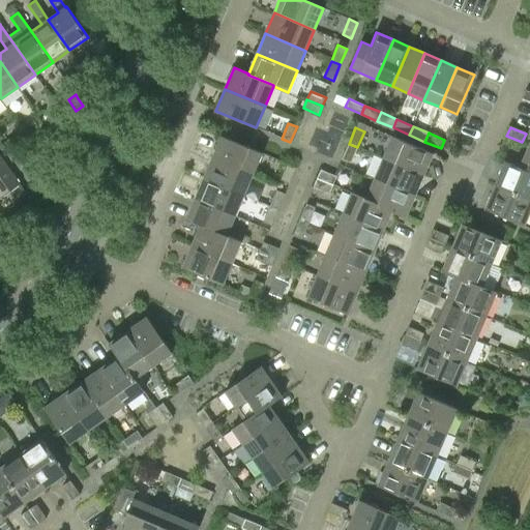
[(212,157),(253,175),(262,153),(222,136),(212,157)]
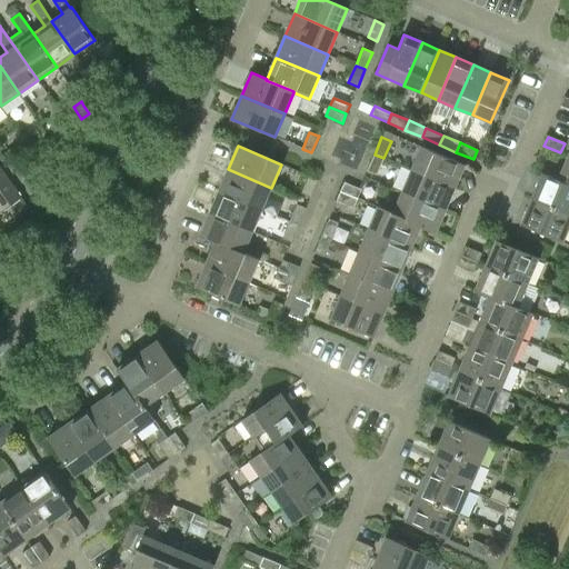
[(556,162),(560,152),(543,146),(539,155),(556,162)]
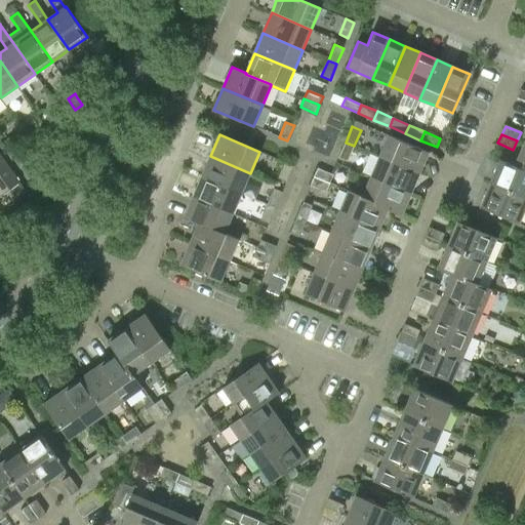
[(379,156),(419,173),(429,152),(389,135),(379,156)]
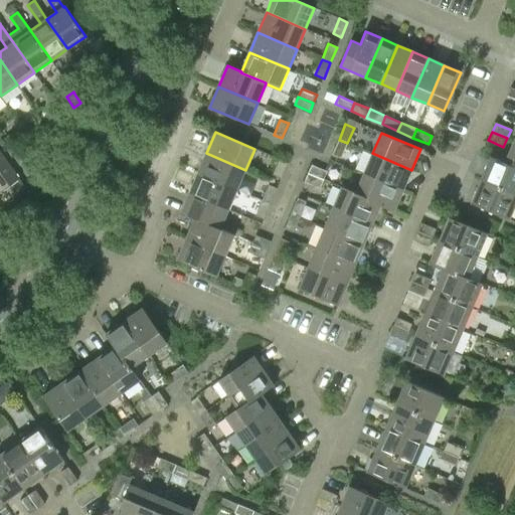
[(8,136),(4,139),(8,145),(14,141),(11,136),(8,136)]
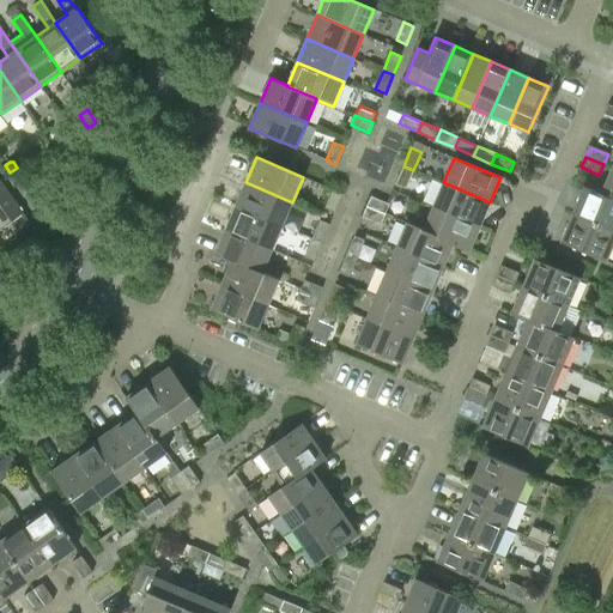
[(406,188),(413,170),(404,167),(395,184),(406,188)]
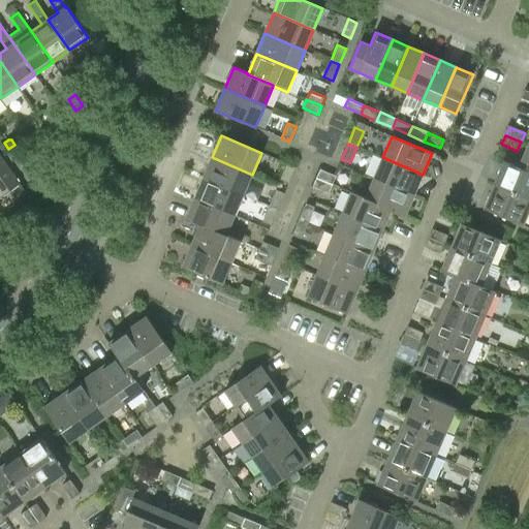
[(528,145),(519,167),(519,168),(528,173),(528,145)]
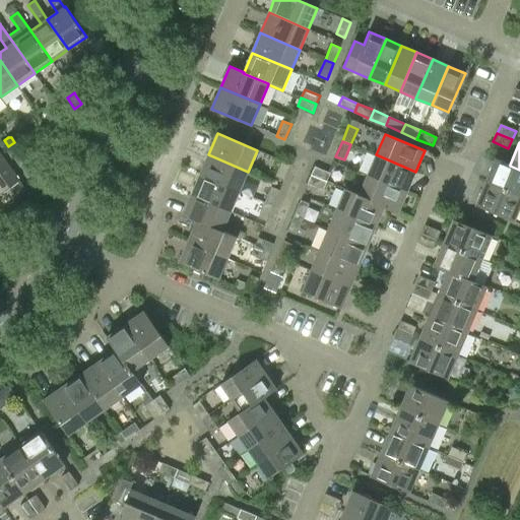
[(12,148),(7,151),(11,157),(16,154),(12,148)]
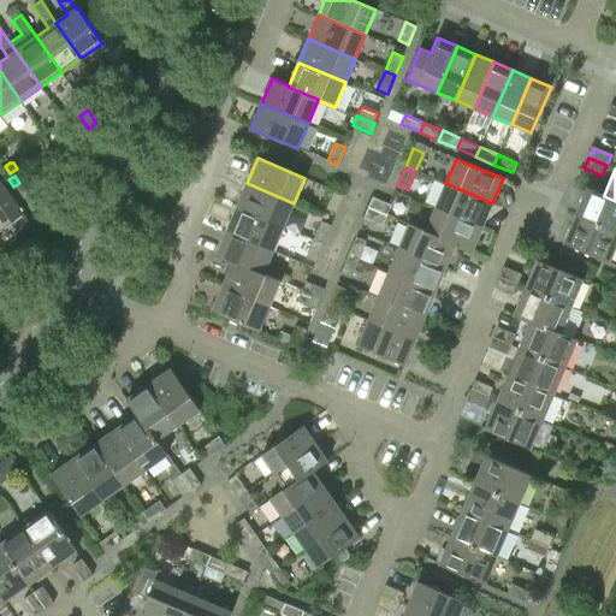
[(0,230),(22,215),(27,223),(29,221),(0,181),(0,230)]
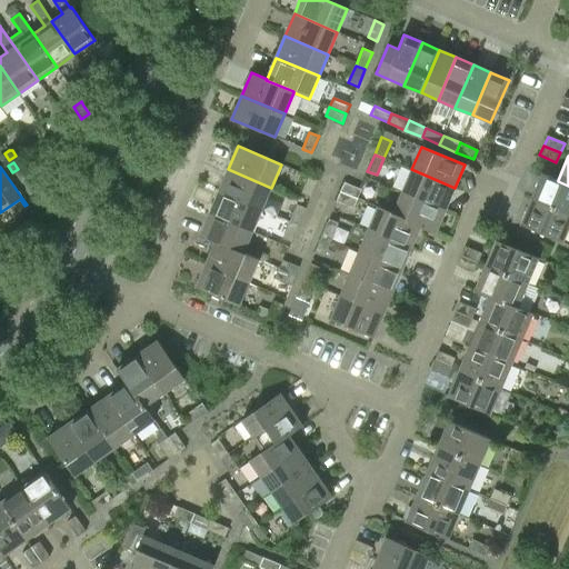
[(228,169),(219,191),(261,210),(271,188),(228,169)]
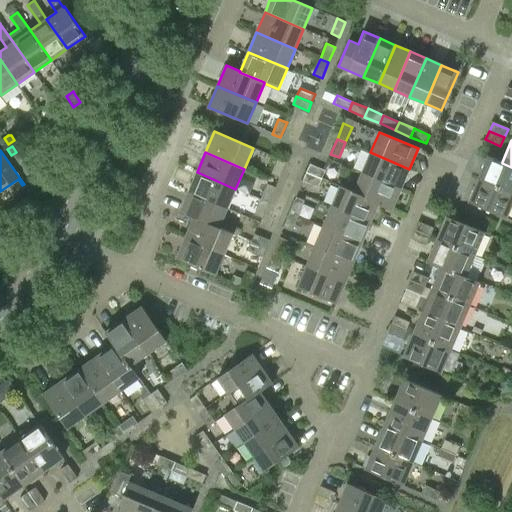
[(409,169),(370,152),(362,172),(401,189),(409,169)]
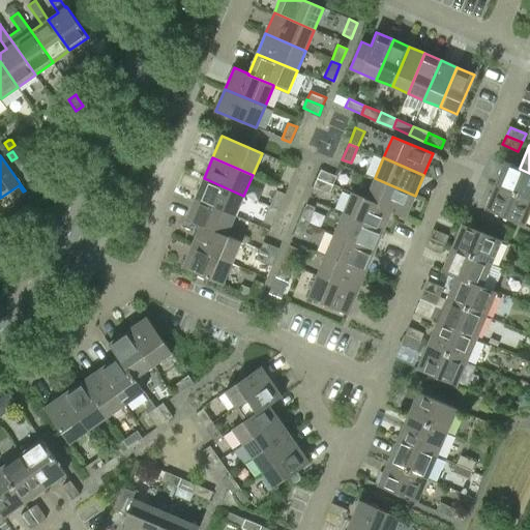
[(529,200),(529,173),(520,169),(520,168),(505,162),(495,185),(529,200)]
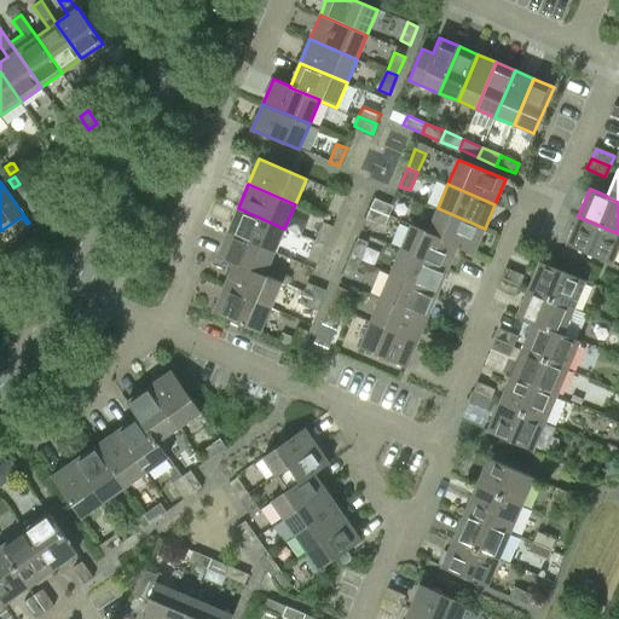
[(346,196),(336,191),(328,209),(339,214),(346,196)]
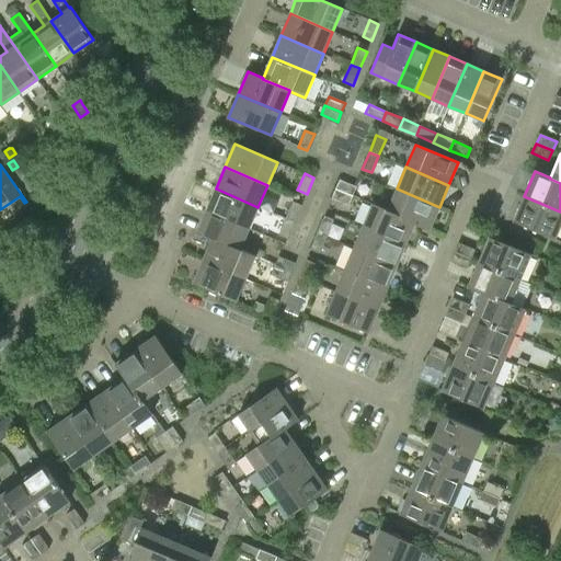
[(340,180),(335,189),(352,196),(356,186),(340,180)]
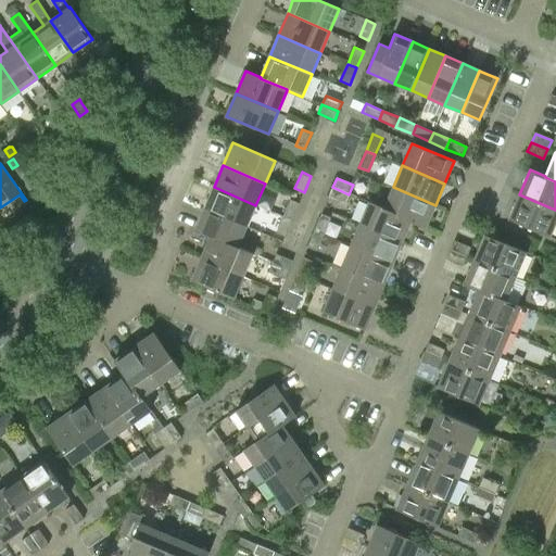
[(255,205),(214,187),(204,209),(247,226),(255,205)]
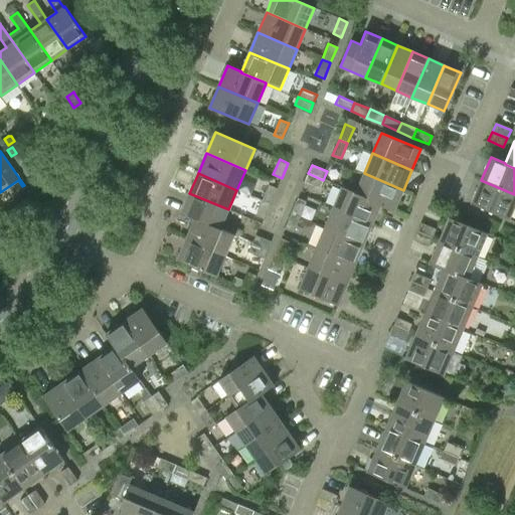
[(320,188),(323,180),(308,173),(305,182),(320,188)]
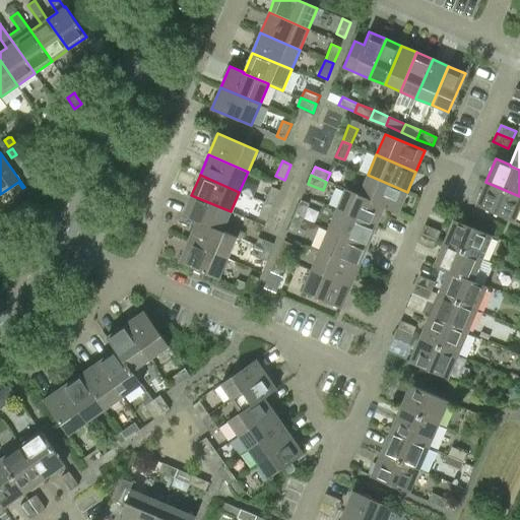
[(398,213),(407,192),(368,175),(360,194),(359,195),(384,206),(384,207),(398,213)]
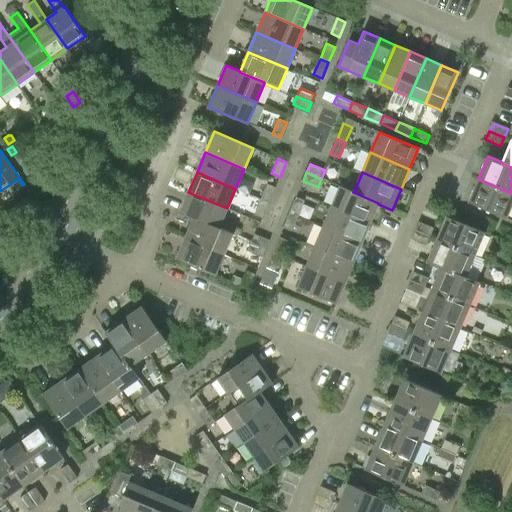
[(506,218),(511,203),(511,193),(478,179),(469,202),(506,218)]
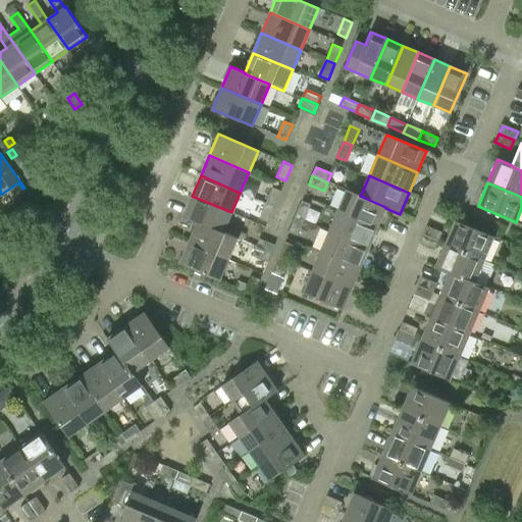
[(272,188),(265,203),(274,207),(280,191),(272,188)]
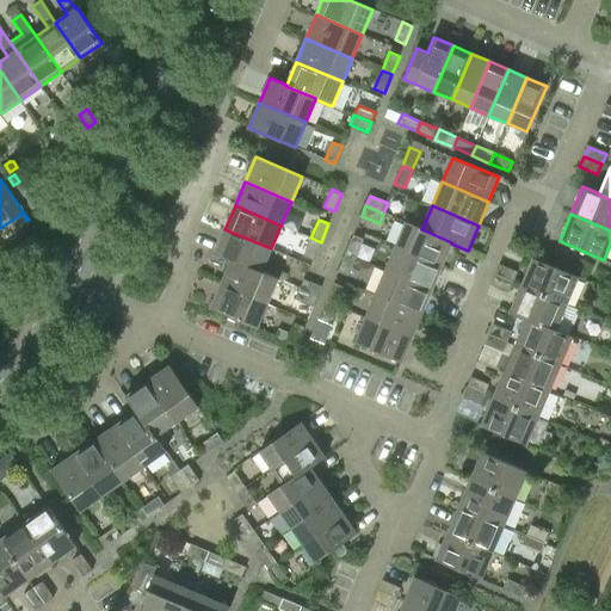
[(421,229),(423,228),(406,222),(395,246),(442,266),(451,244),(451,242),(421,229)]
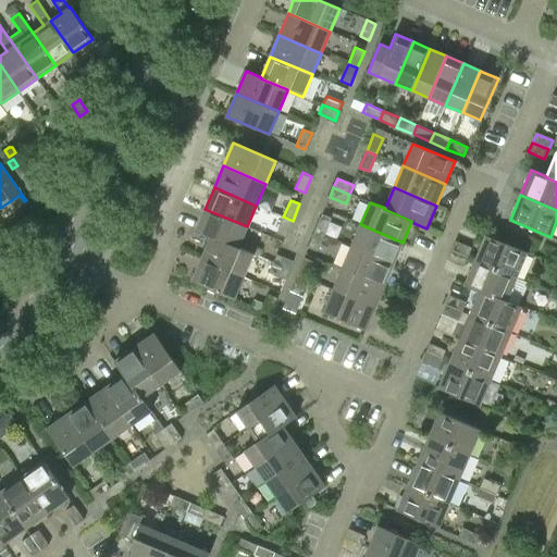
[(195,232),(210,238),(211,237),(238,248),(238,247),(247,226),(205,209),(195,232)]
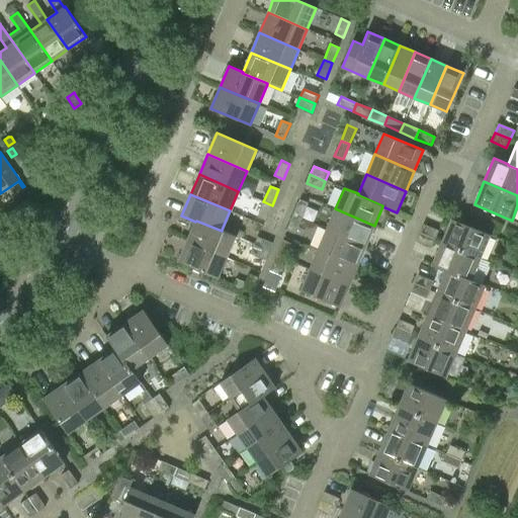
[(292,214),(301,219),(308,202),(299,199),(292,214)]
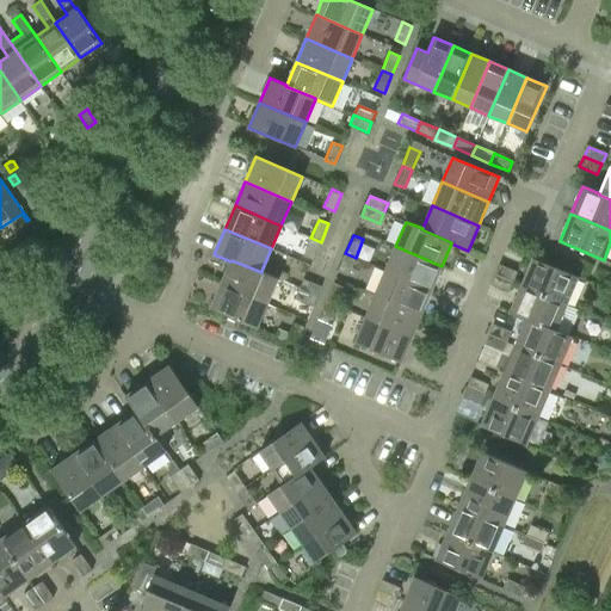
[(313,260),(321,242),(310,238),(303,255),(313,260)]
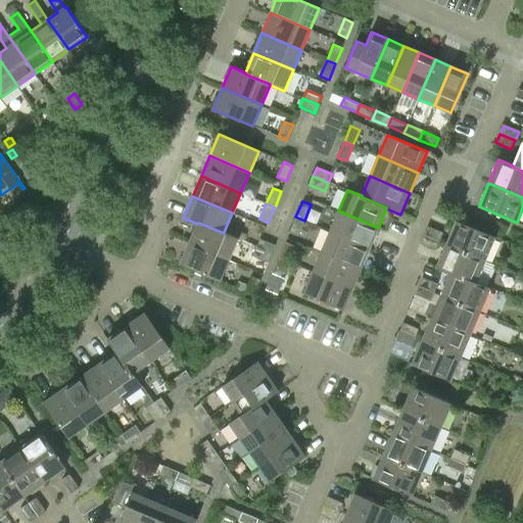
[(330,231),(369,248),(378,228),(338,210),(330,231)]
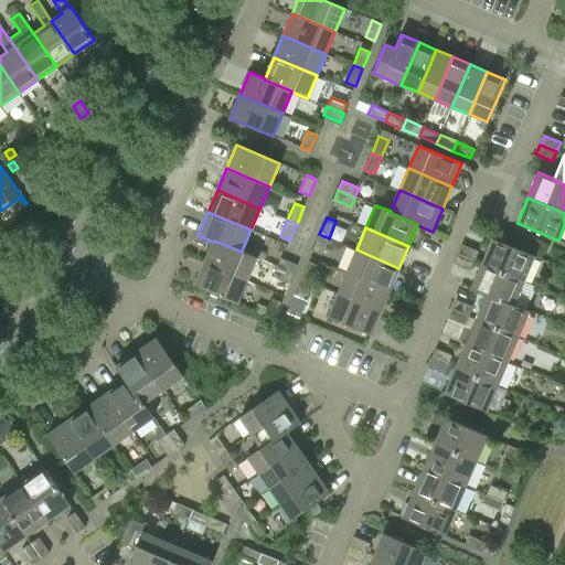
[(321,255),(329,238),(319,234),(312,251),(321,255)]
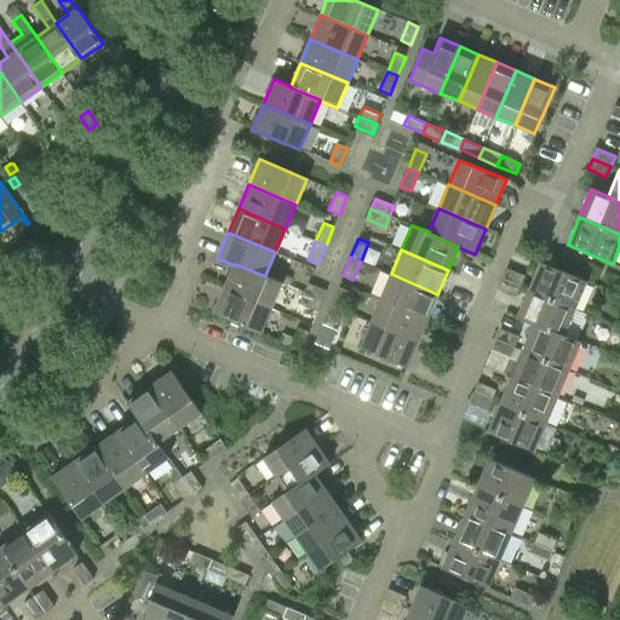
[(529,290),(574,309),(586,281),(541,262),(529,290)]
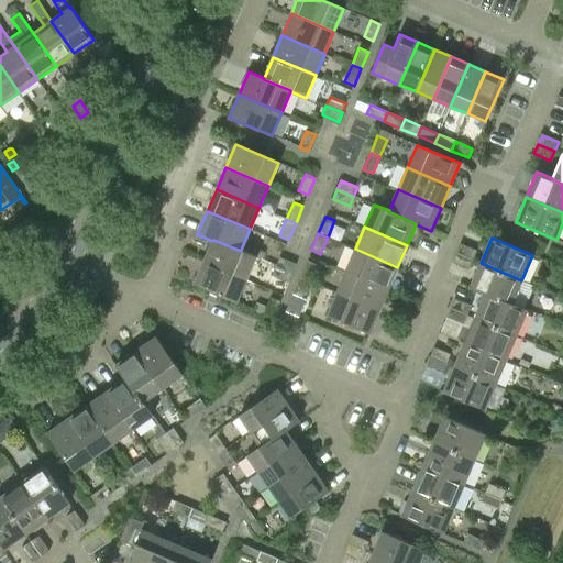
[(256,256),(241,250),(241,251),(213,240),(212,241),(203,262),(246,279),(256,256)]
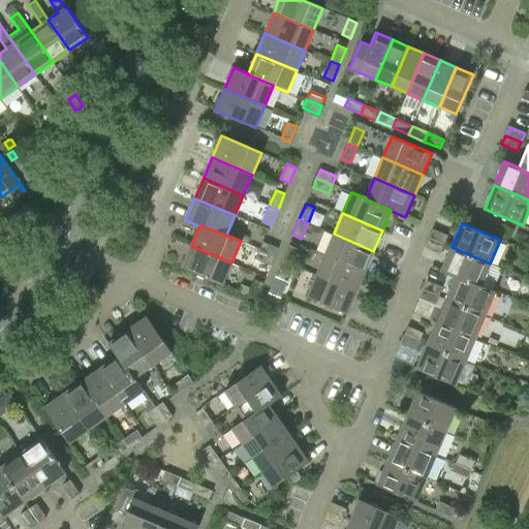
[(432,228),(429,238),(444,244),(447,236),(432,228)]
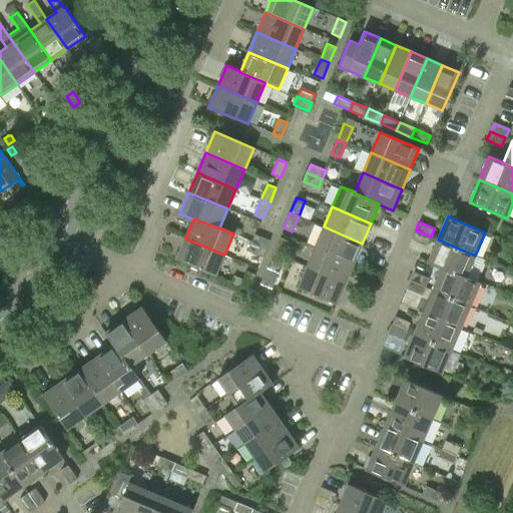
[(315,246),(354,264),(362,243),(324,226),(315,246)]
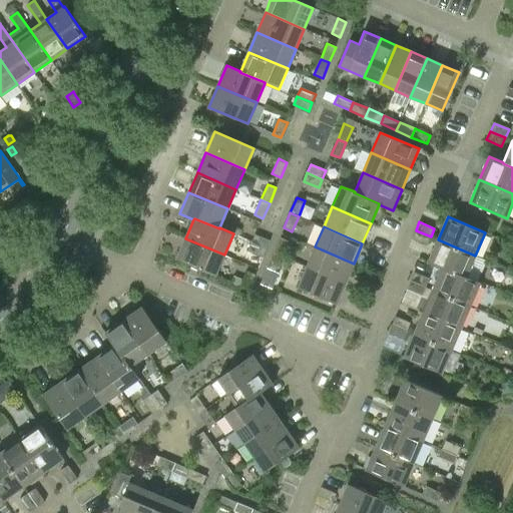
[(427,245),(431,236),(416,230),(412,238),(427,245)]
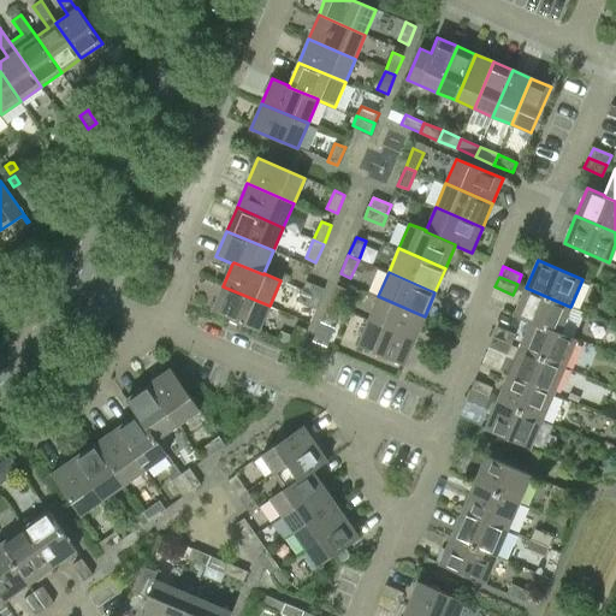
[(301,291),(320,298),(324,289),(306,282),(301,291)]
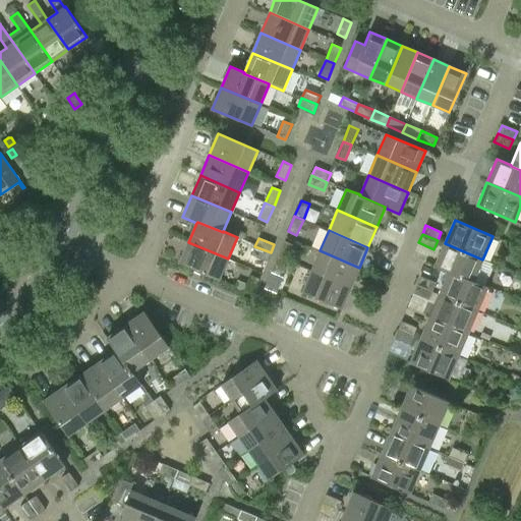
[(278,256),(286,261),(292,244),(284,241),(278,256)]
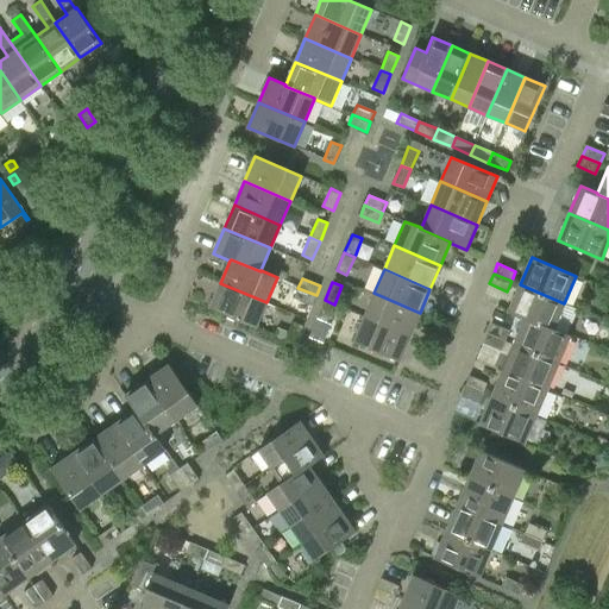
[(256,327),(267,302),(220,283),(209,308),(256,327)]
